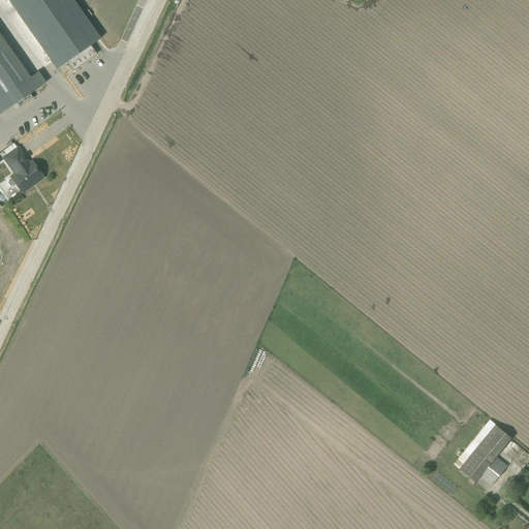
[(7,0),(57,69),(99,39),(100,39),(71,0),(7,0)]
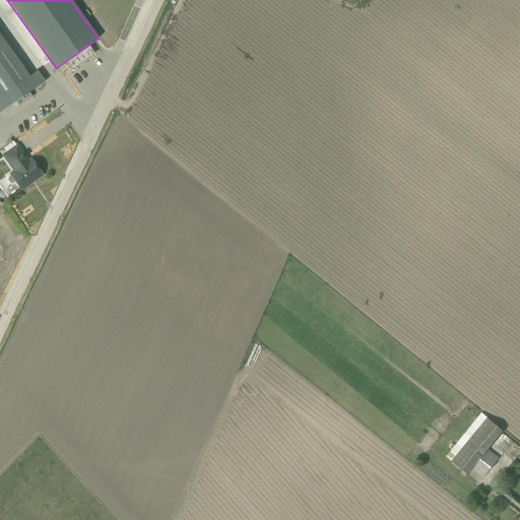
[(0,36),(0,113),(15,103),(18,106),(17,107),(33,96),(31,95),(31,96),(28,92),(45,82),(37,71),(28,76),(0,36)]
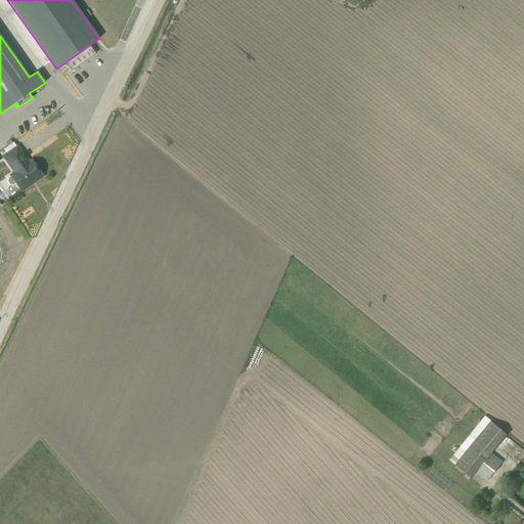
[(87,51),(82,54),(85,59),(90,56),(87,51)]
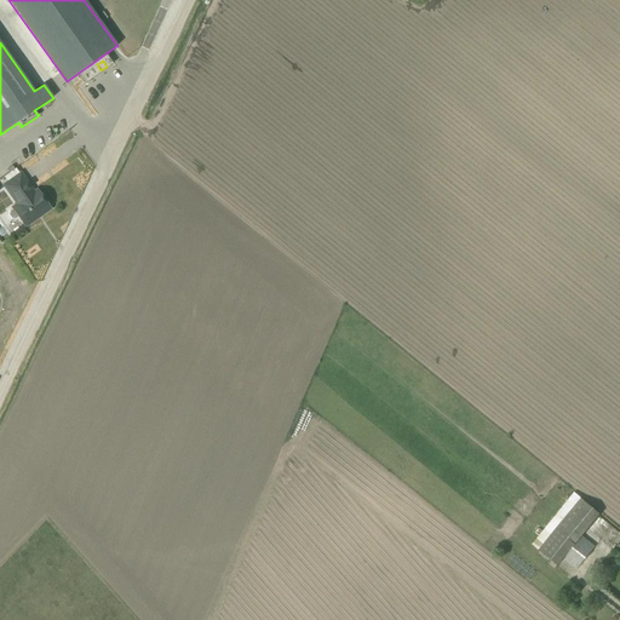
[(21,173),(4,185),(17,205),(11,208),(12,210),(10,211),(9,214),(11,219),(15,219),(18,217),(24,227),(36,219),(35,218),(41,213),(42,214),(51,208),(38,190),(33,194),(28,187),(29,185),(21,173)]
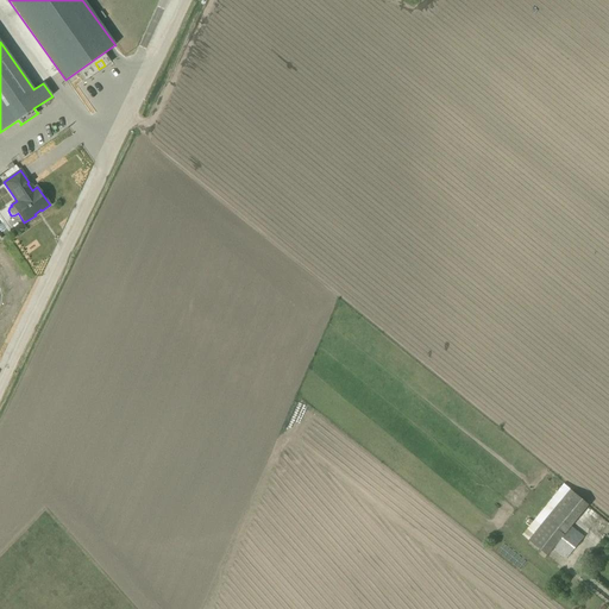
[(547,556),(553,548),(566,560),(584,538),(571,527),(589,506),(563,484),(522,535),(547,556)]
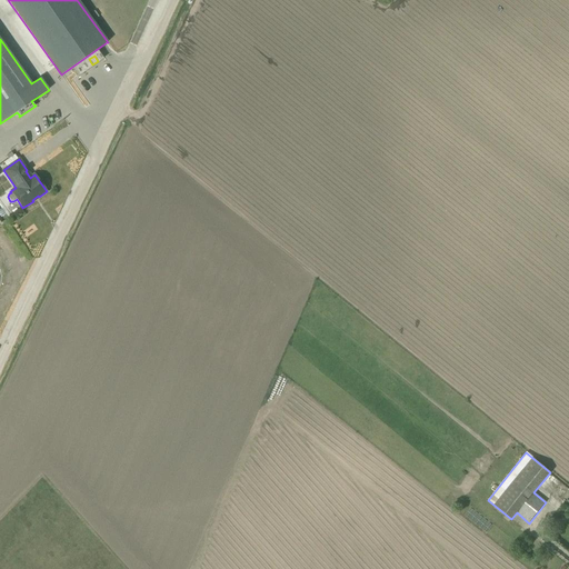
All buildings are outlined.
